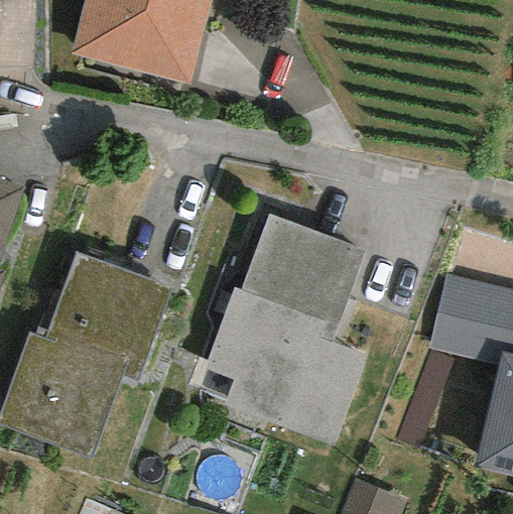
[(85,0),(72,53),(190,83),(211,0),(85,0)]
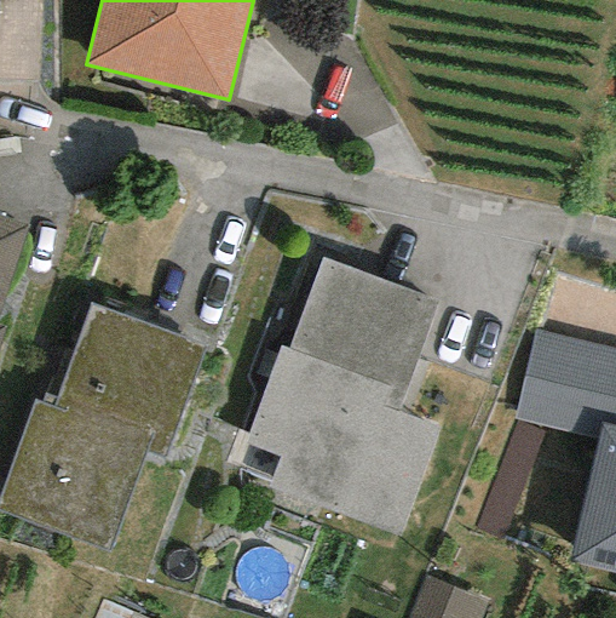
[(0,298),(28,221),(0,211),(0,356),(10,330),(0,326),(0,298)]
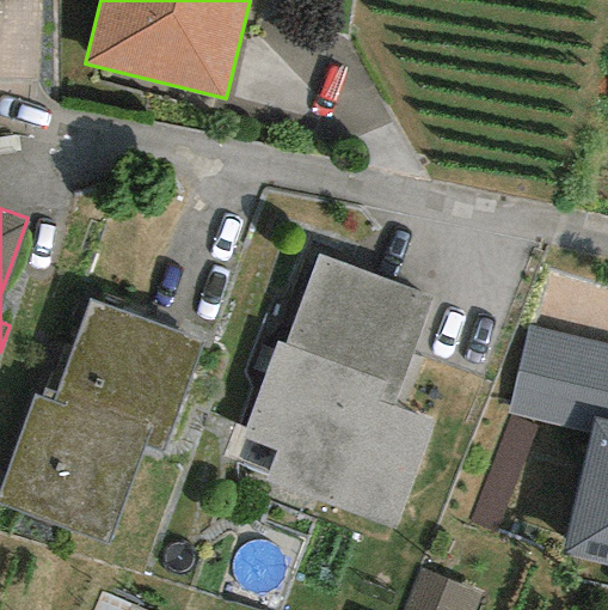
[(434,296),(318,254),(287,340),(277,336),(243,434),(278,447),(266,477),(400,526),(440,419),(394,402),(434,296)]
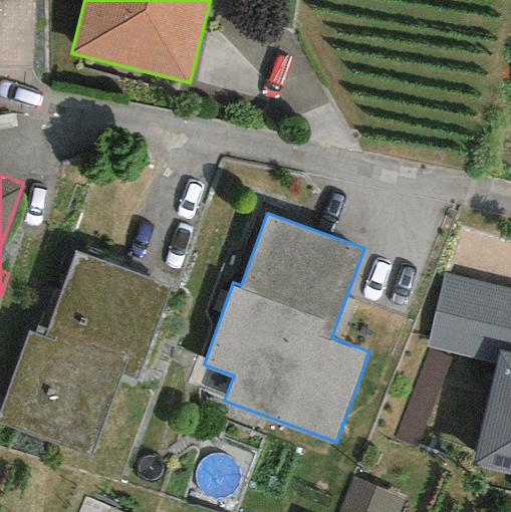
[(171,287),(77,253),(48,335),(31,329),(0,416),(0,426),(88,458),(119,372),(138,378),(171,287)]
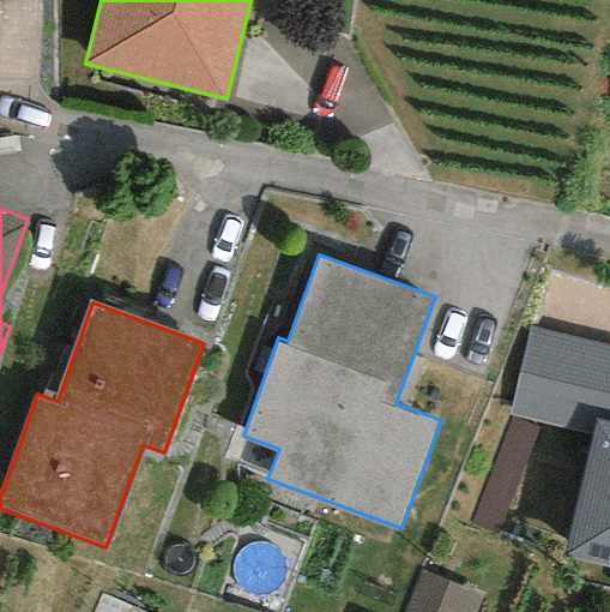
[(609,343),(532,327),(512,414),(595,433),(598,418),(609,420),(609,343)]
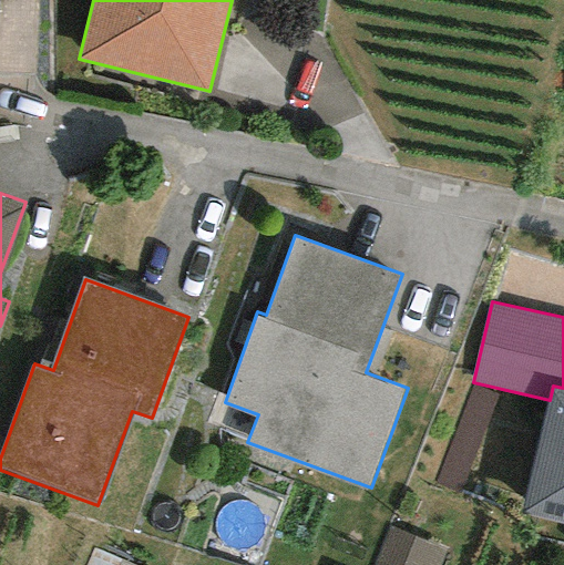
[(563,388),(553,386),(550,400),(523,512),(563,521),(563,388)]
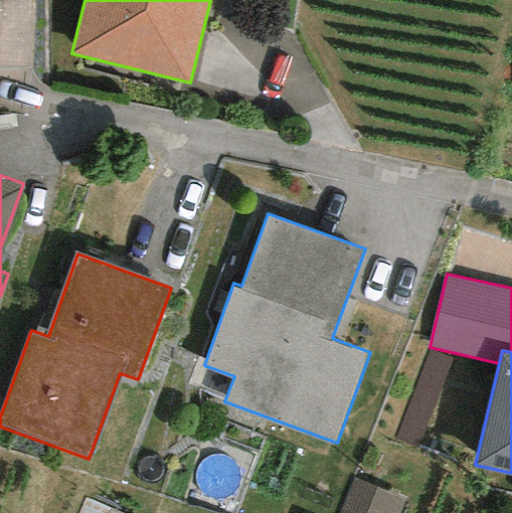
[(399,512),(402,507),(358,489),(348,512),(399,512)]
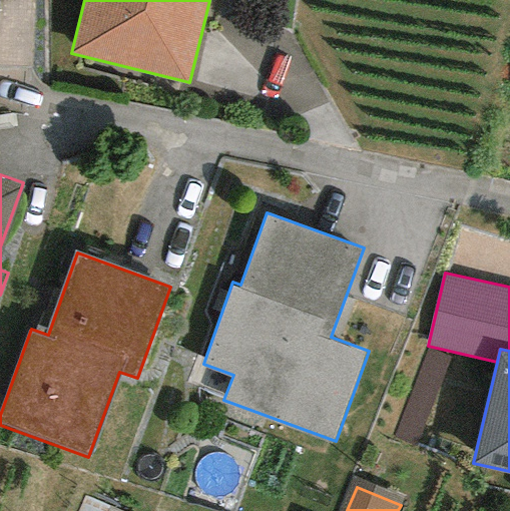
All buildings are outlined.
